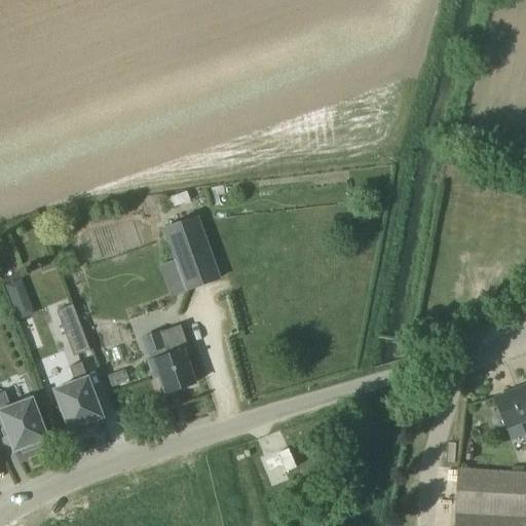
[(220,279),(197,215),(161,227),(174,260),(185,292),(220,279)]
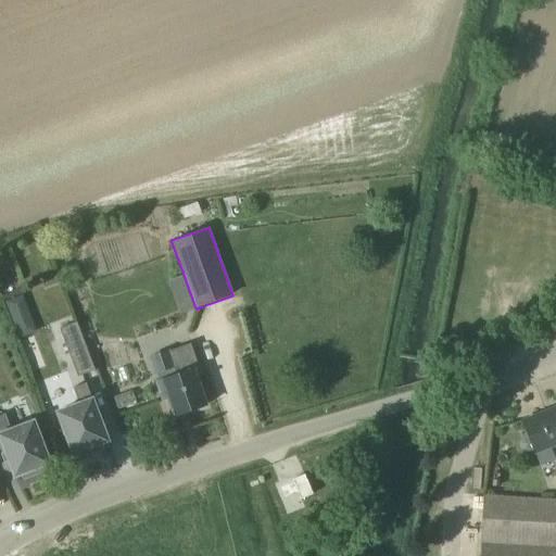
[(5,301),(13,323),(30,317),(22,294),(5,301)]
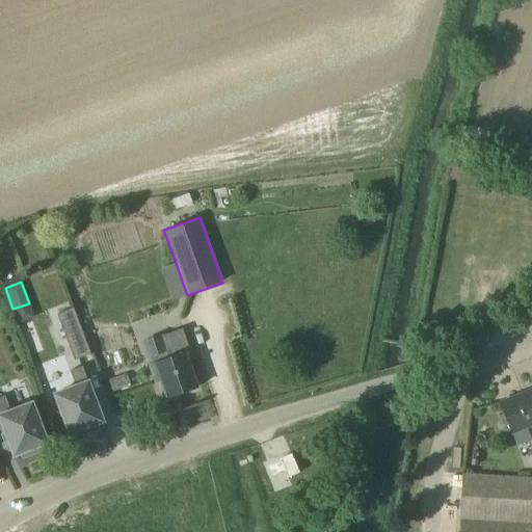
[(74,358),(90,352),(73,307),(56,313),(74,358)]
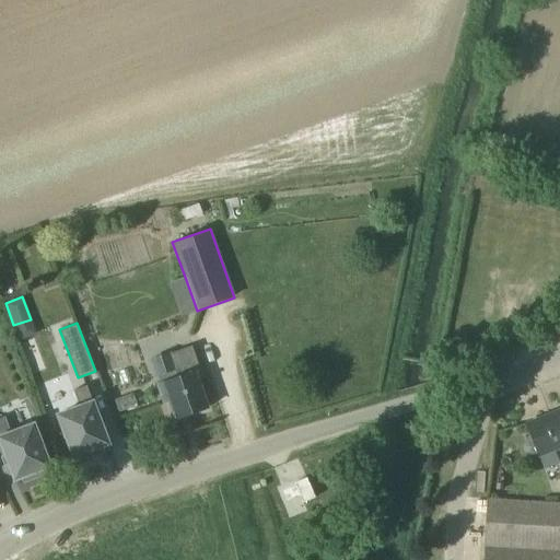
[(176,419),(206,408),(194,372),(200,370),(191,347),(151,360),(161,385),(159,386),(164,401),(170,399),(176,419)]
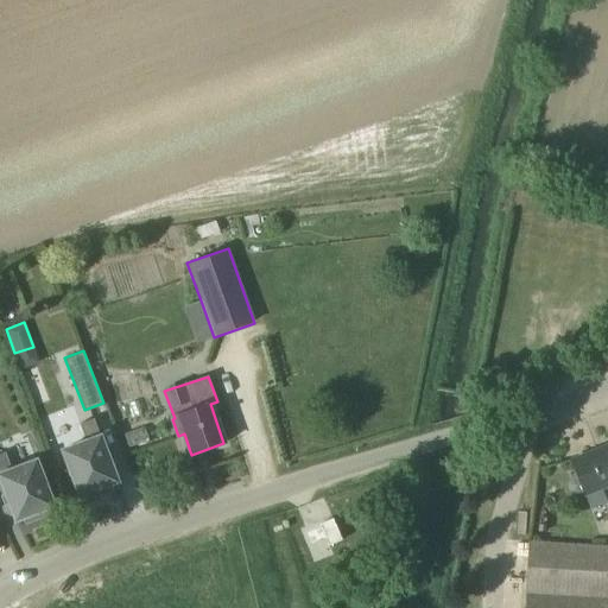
[(90,499),(111,491),(109,486),(118,482),(94,419),(80,424),(87,442),(62,451),(80,496),(88,494),(90,499)]
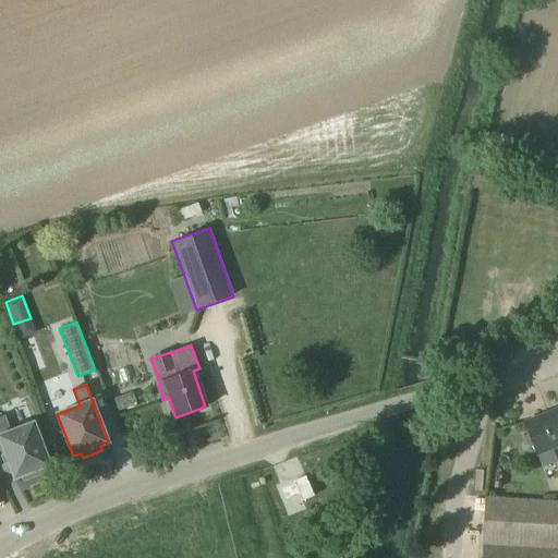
[(557,410),(524,424),(530,437),(525,439),(522,441),(521,445),(523,449),(525,451),(530,451),(534,449),(535,452),(557,444),(557,410)]
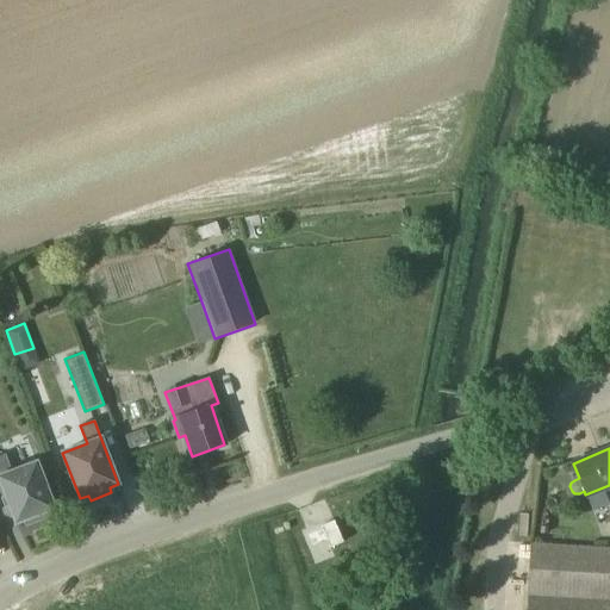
[(12,472),(5,454),(0,455),(0,481),(16,523),(24,520),(26,524),(48,517),(45,511),(54,509),(37,462),(12,472)]
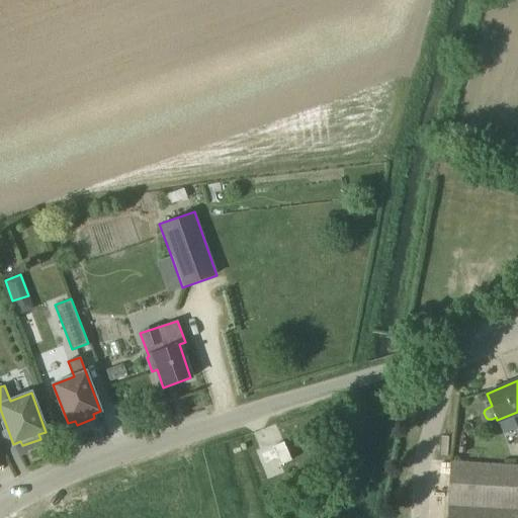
[(517,517),(517,466),(451,463),(447,517),(517,517)]
